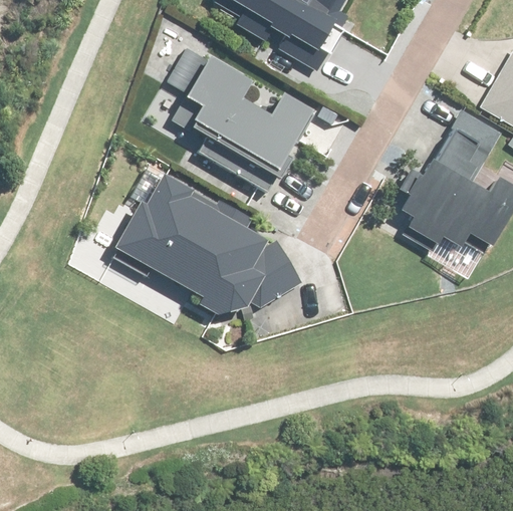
[(235,0),(246,7),(238,19),(317,70),(352,14),(341,7),(345,0),(235,0)]
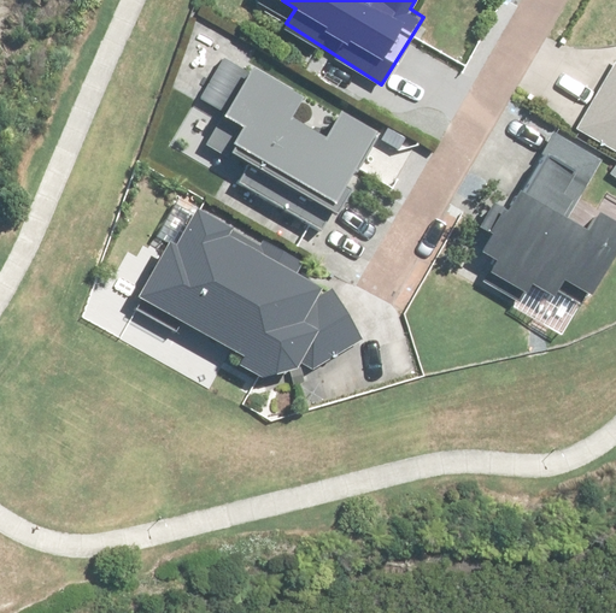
[(245,70),(232,62),(223,57),(199,98),(209,102),(224,112),(209,140),(226,151),(215,170),(240,184),(251,166),(336,216),(381,139),(338,113),(328,129),(297,110),(306,94),(250,62),(245,70)]
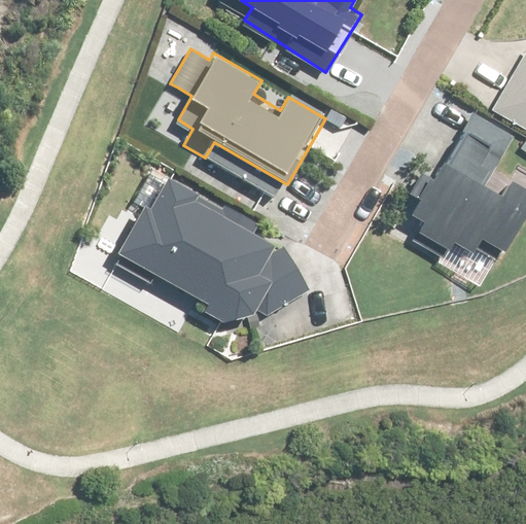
[(525,49),(494,109),(525,125),(525,49)]
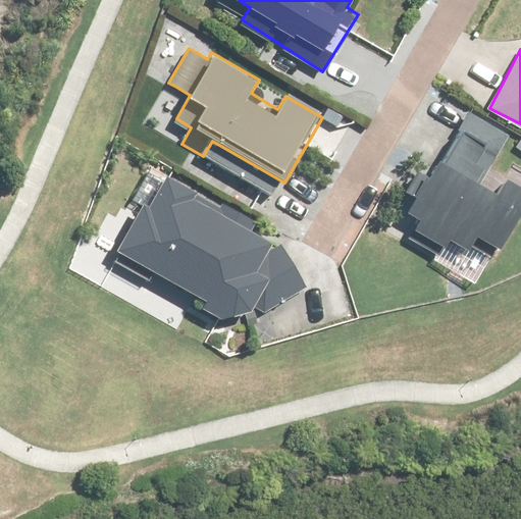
[(438,160),(430,155),(406,193),(414,198),(406,211),(417,218),(411,228),(444,250),(451,240),(469,251),(479,235),(501,249),(520,216),(520,180),(510,174),(500,192),(482,182),(492,164),(510,137),(469,111),(438,160)]
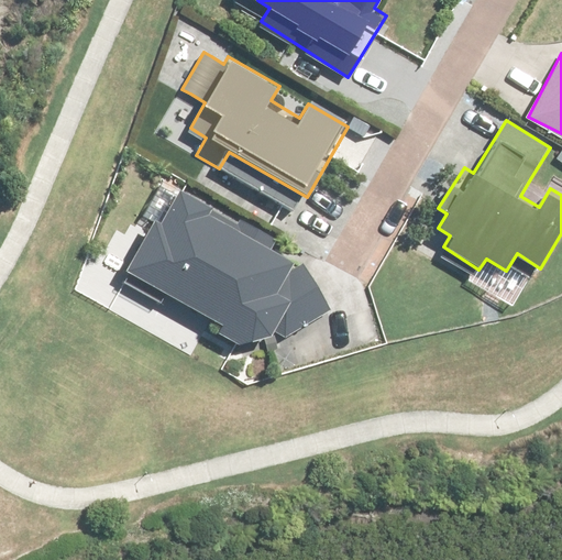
[(295,261),(184,189),(163,222),(157,218),(119,281),(156,304),(164,291),(243,340),(273,335),(277,328),(287,335),(331,306),(307,260),(294,266),(295,261)]
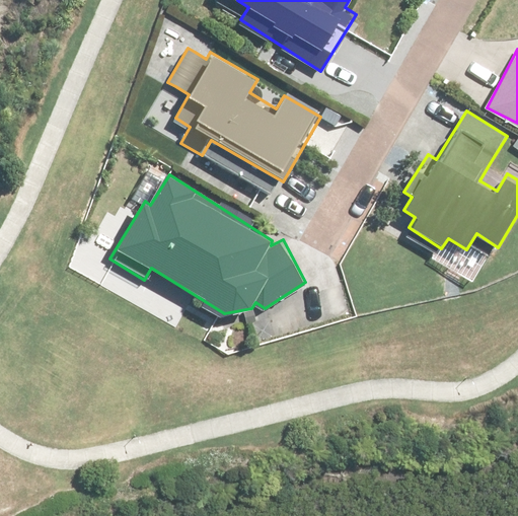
All buildings are outlined.
